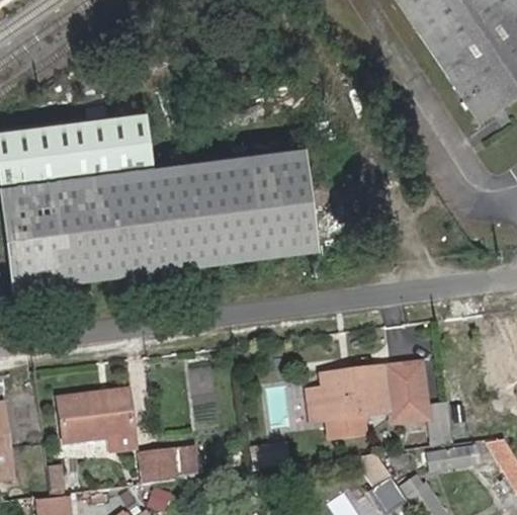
[(516,0),(394,0),(477,121),(516,94),(516,0)]
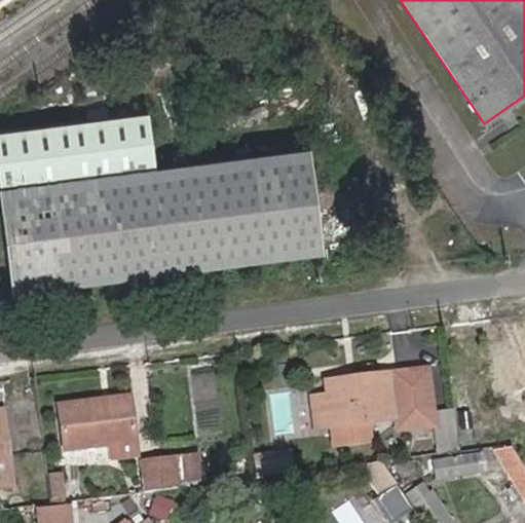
[(12,295),(322,255),(307,150),(157,171),(150,115),(0,135),(0,192),(1,200),(12,295)]
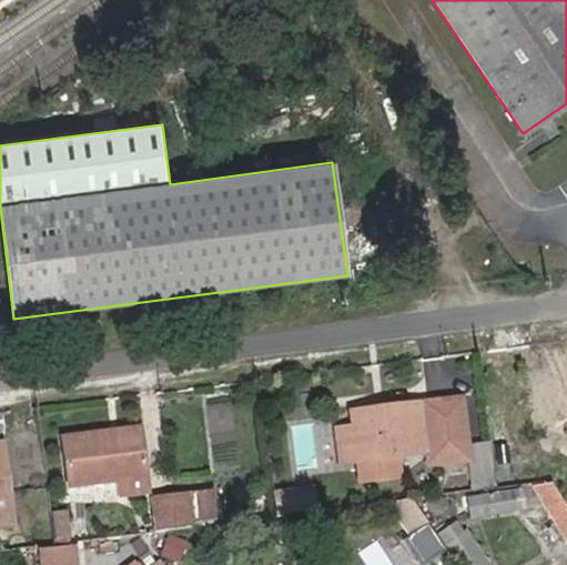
[(492,445),(466,450),(462,409),(455,403),(384,413),(384,419),(352,423),(353,432),(357,465),(426,456),(427,461),(435,467),(468,463),(473,494),(498,491),(492,445)]
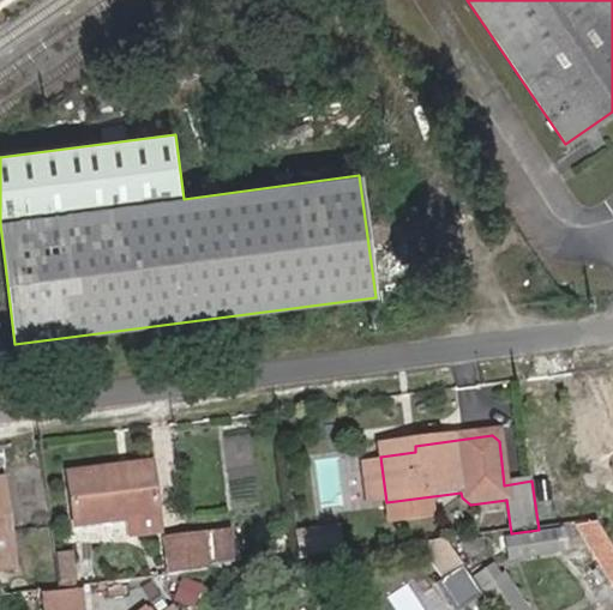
[(415,446),(379,451),(380,457),(415,452),(415,446)]
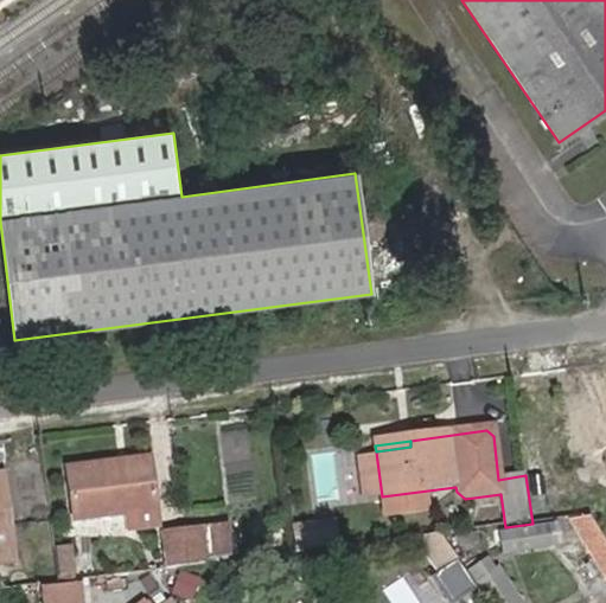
[(72,523),(154,511),(147,461),(67,472),(72,523)]
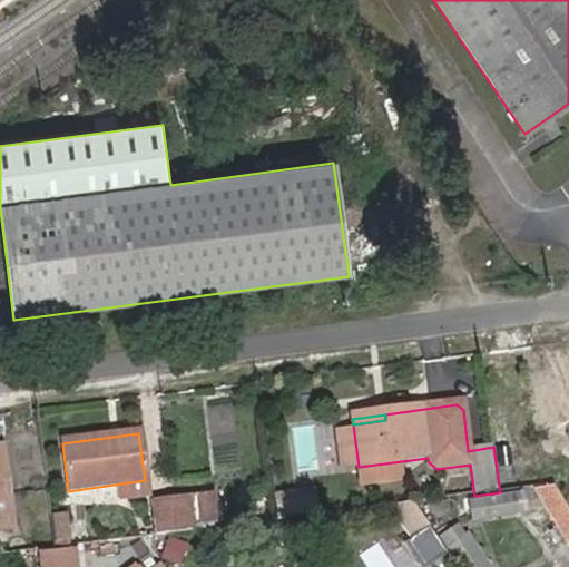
[(337,436),(342,469),(359,467),(354,433),(337,436)]
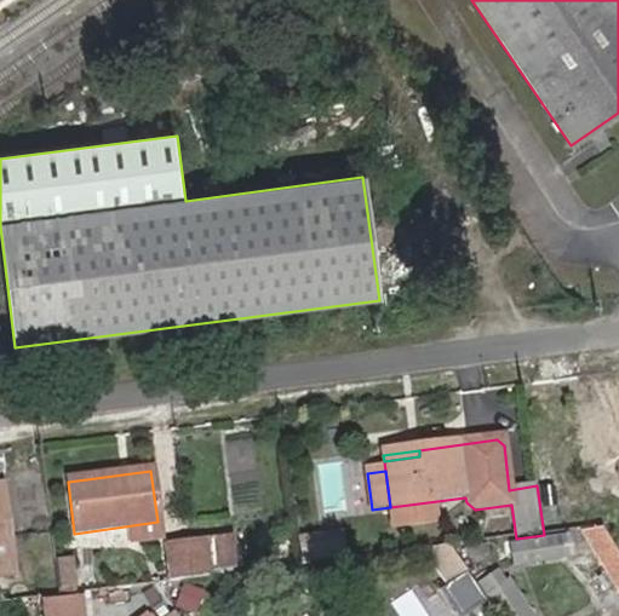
[(618,602),(618,600),(618,564),(597,534),(573,537),(618,602)]
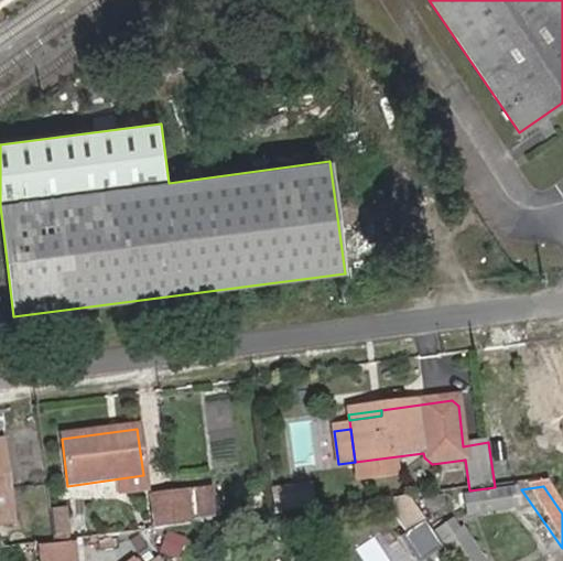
[(281,517),(307,514),(304,489),(278,494),(281,517)]
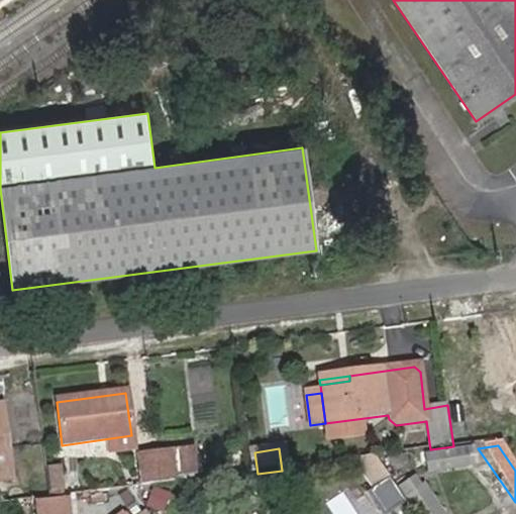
[(178,477),(203,475),(199,449),(139,456),(143,488),(178,484),(178,477)]
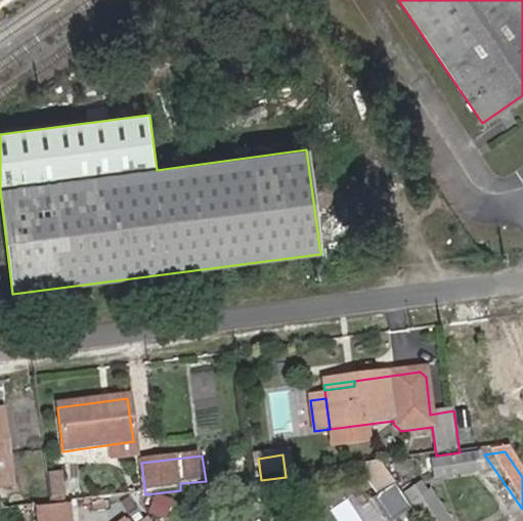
[(427,481),(477,474),(474,457),(425,464),(427,481)]
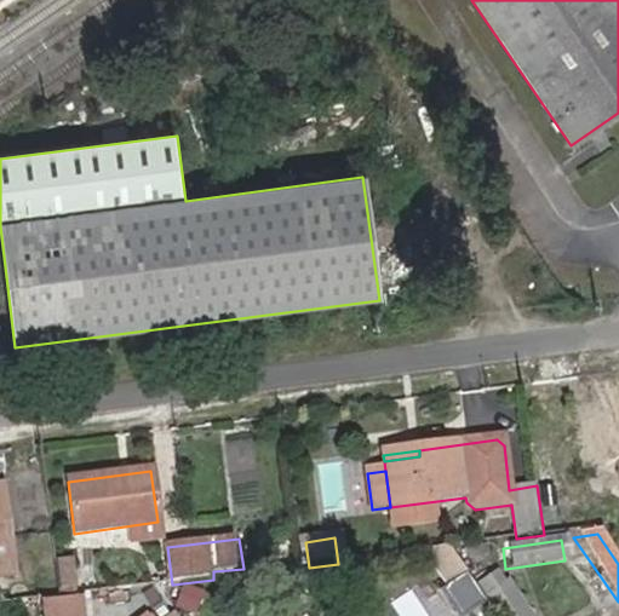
[(471,560),(485,559),(483,554),(489,553),(488,547),(469,551),(471,560)]
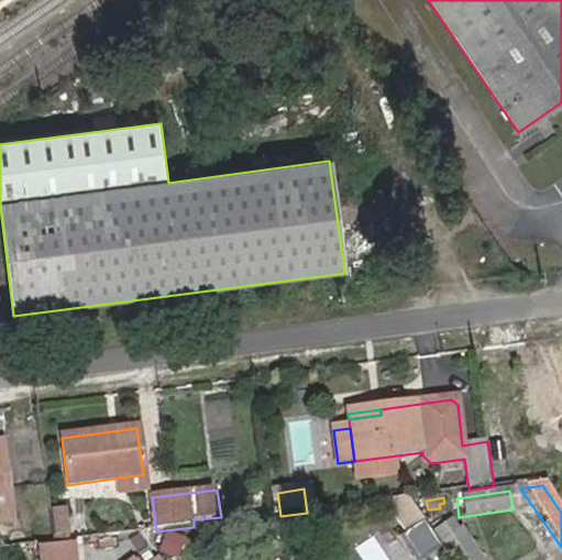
[(55,536),(87,533),(84,506),(53,511),(55,536)]
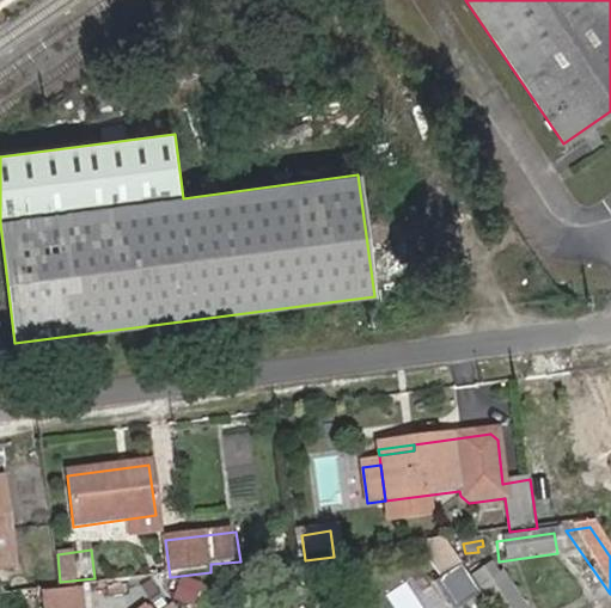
[(526,607),(496,563),(471,579),(490,607),(526,607)]
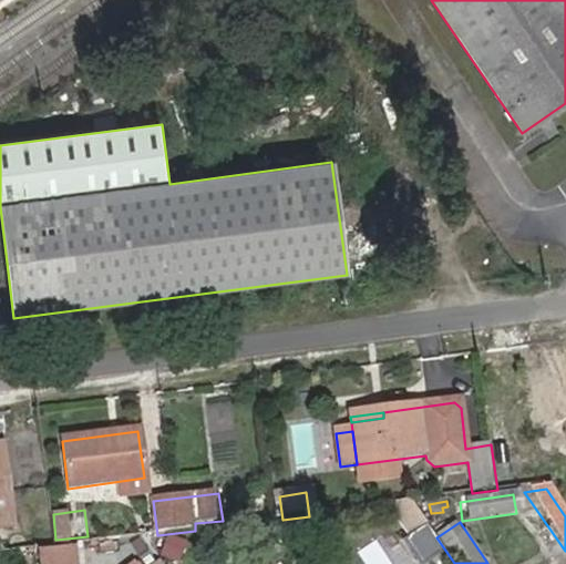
[(0,553),(17,552),(28,551),(27,539),(0,541),(0,553)]
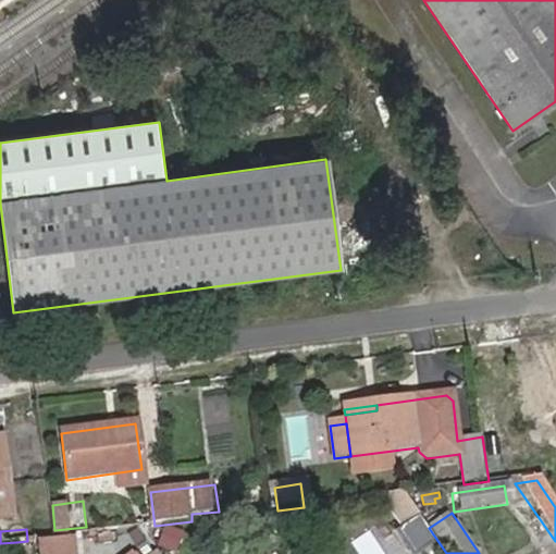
[(34,539),(36,553),(79,553),(77,532),(34,539)]
